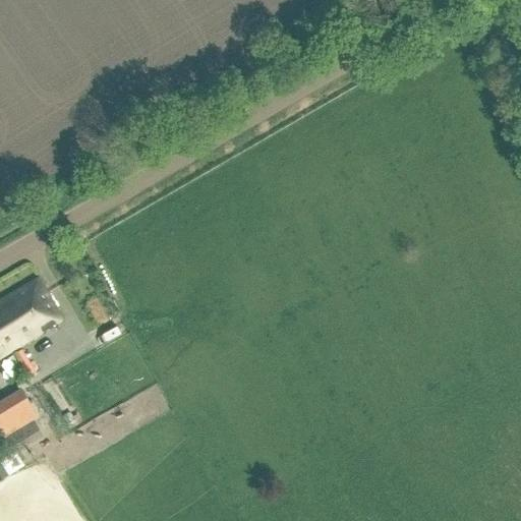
[(0,359),(61,324),(38,284),(0,305),(0,313),(1,315),(0,315),(0,359)]
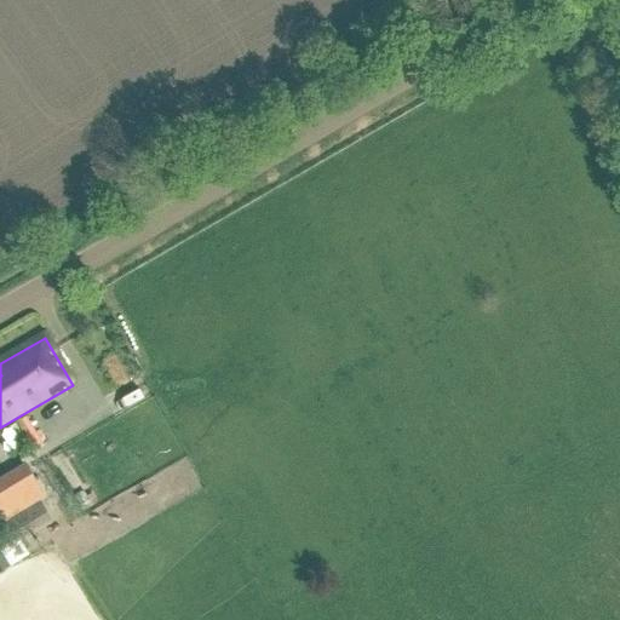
[(28,470),(0,486),(0,514),(0,516),(41,492),(28,470)]
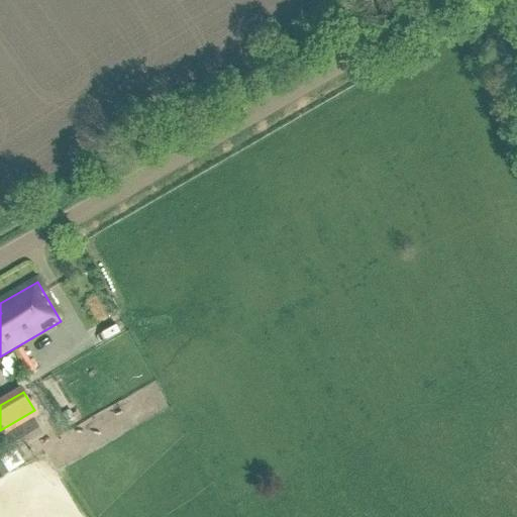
[(77,412),(65,419),(69,426),(81,419),(77,412)]
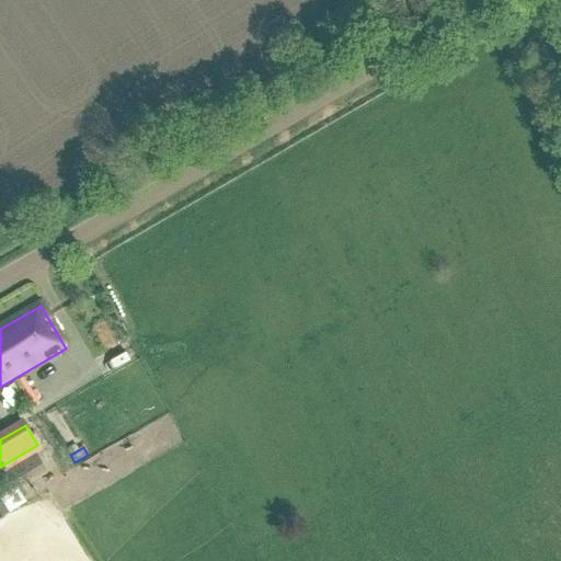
[(16,488),(46,470),(36,455),(7,471),(15,487),(16,488)]
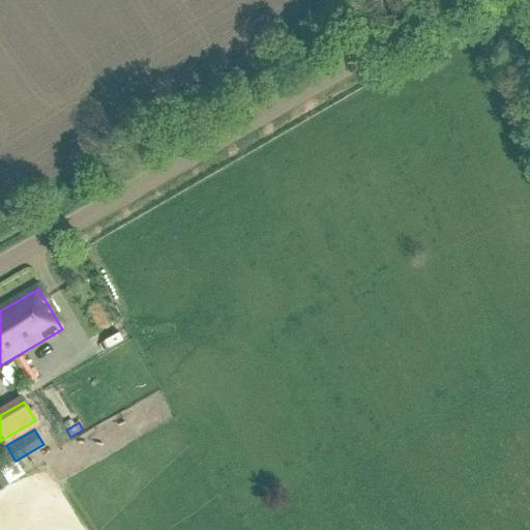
[(15,460),(0,468),(0,470),(9,484),(24,474),(16,461),(15,460)]
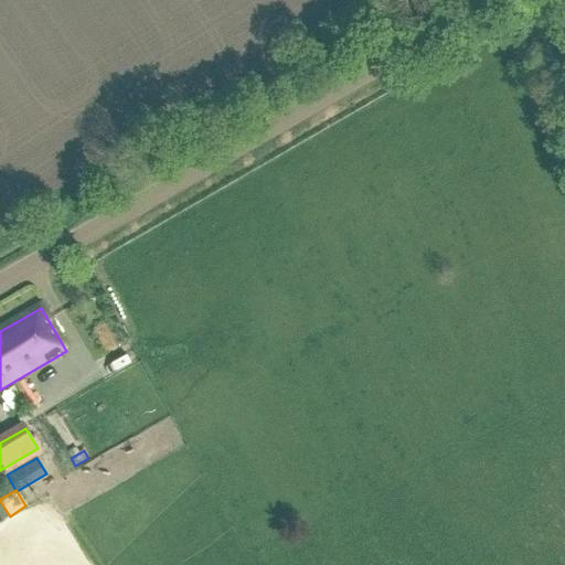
All buildings are outlined.
